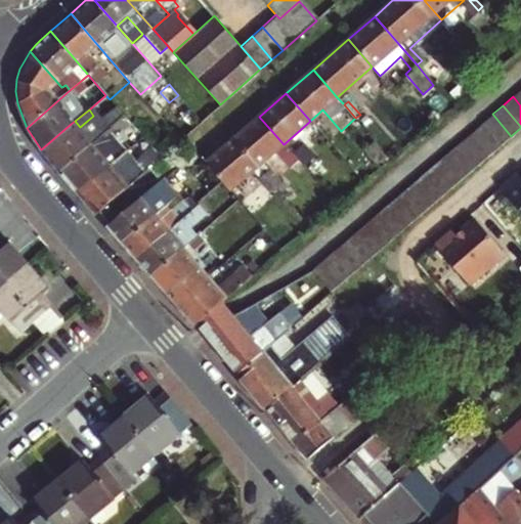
[(372,120),(363,112),(360,115),(355,118),(363,127),(372,120)]
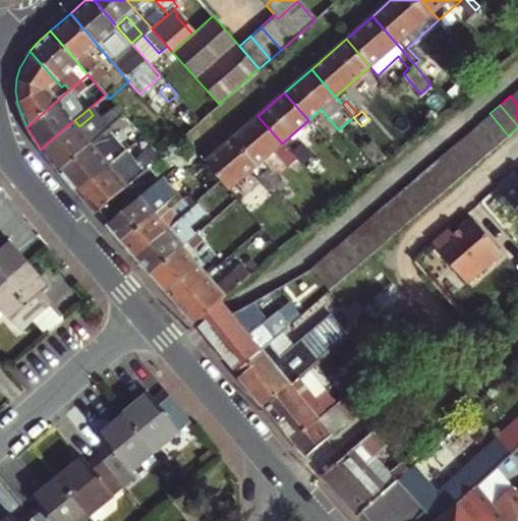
[(490,113),(480,121),(499,143),(508,135),(490,113)]
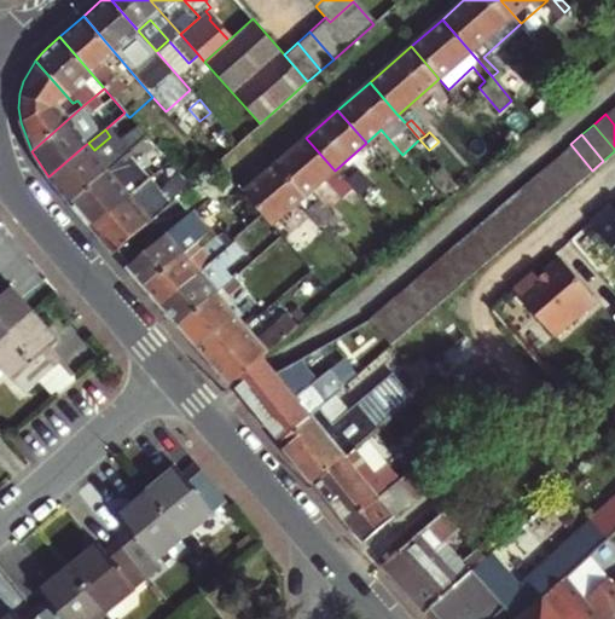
[(335,171),(306,138),(276,165),(303,197),(324,179),(340,197),(349,189),(335,171)]
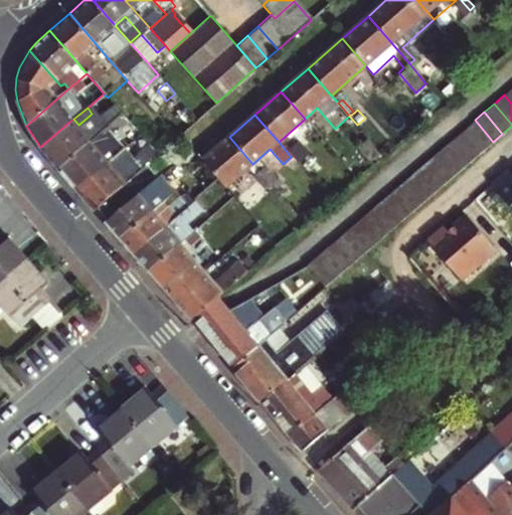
[(84,129),(92,137),(103,128),(95,119),(84,129)]
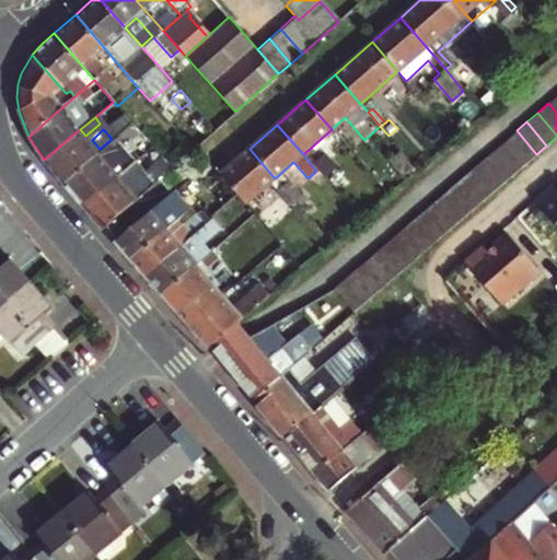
[(517,130),(503,141),(524,165),(536,154),(517,130)]
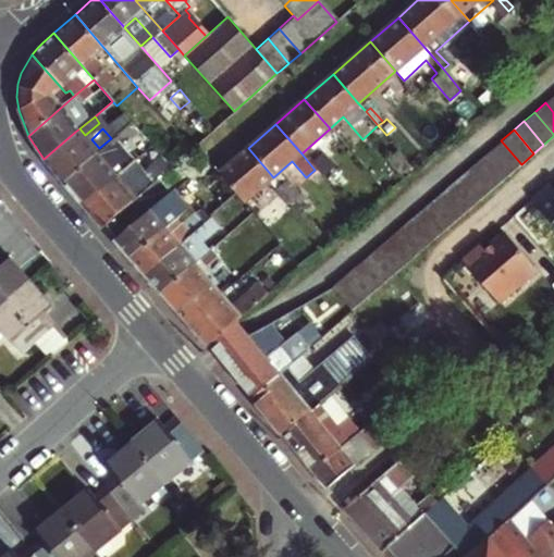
[(95,153),(75,132),(44,159),(61,182),(95,153)]
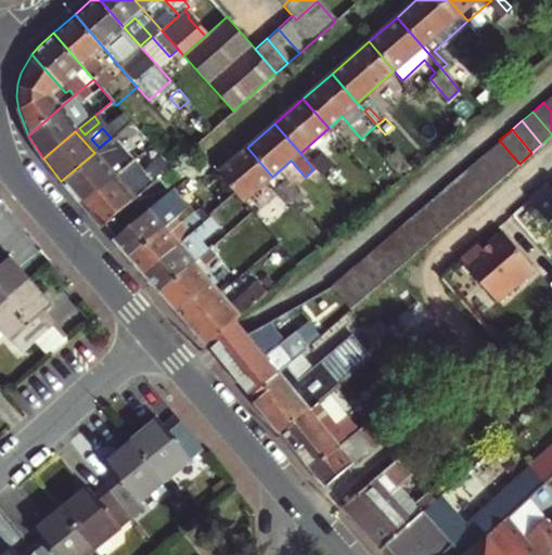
[(130,160),(111,138),(99,147),(94,153),(61,181),(80,203),(117,171),(130,160)]
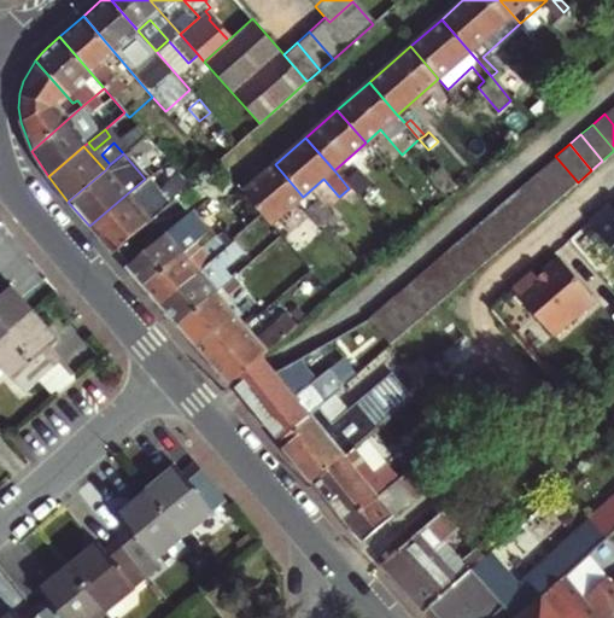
[(578,182),(555,156),(544,165),(567,191),(578,182)]
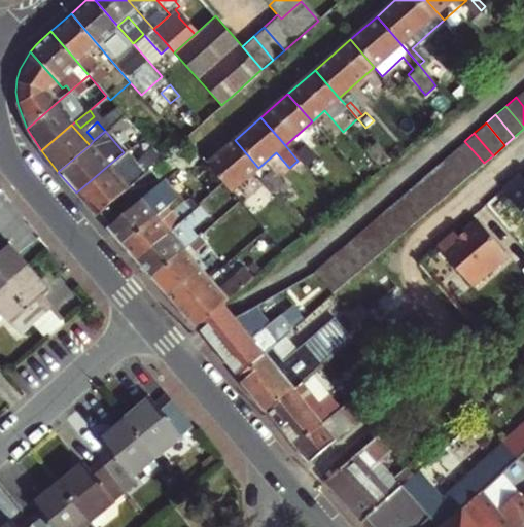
[(116,169),(111,163),(76,192),(95,214),(127,187),(117,178),(139,160),(147,169),(160,159),(141,137),(125,151),(129,156),(116,169)]
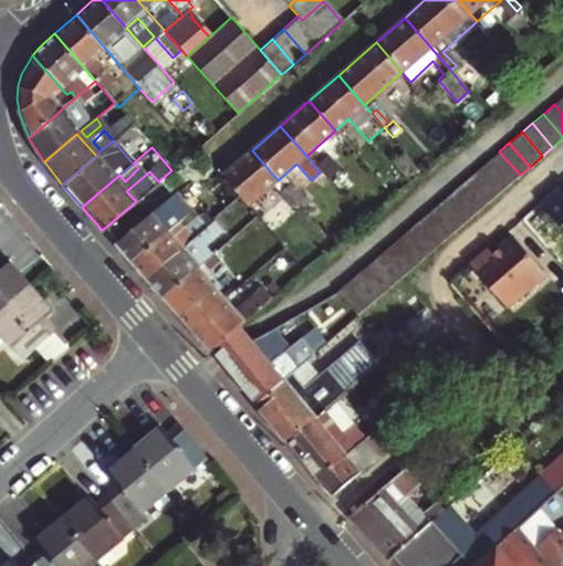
[(278,180),(252,150),(221,178),(222,179),(239,197),(248,207),(278,180)]
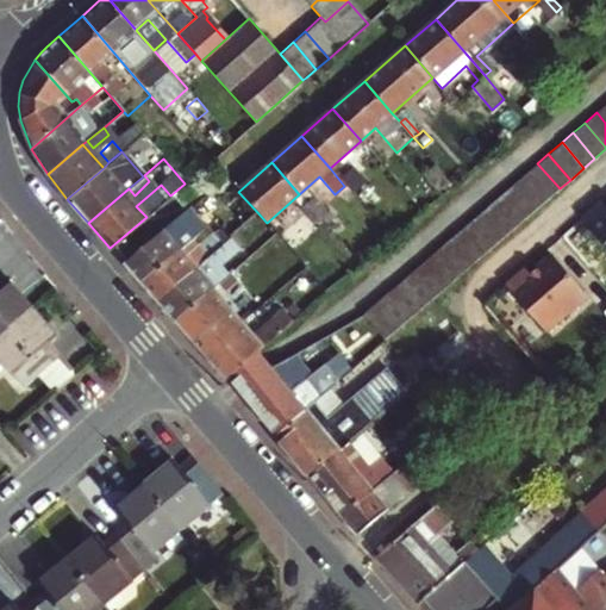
[(537,163),(525,173),(548,199),(560,188),(537,163)]
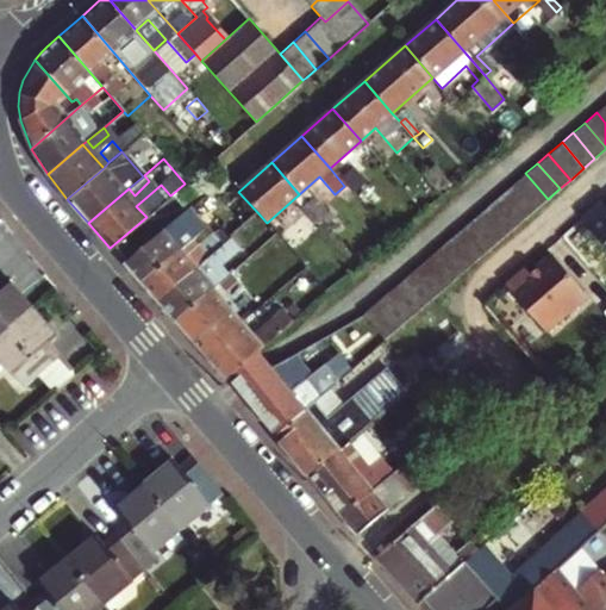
[(350,192),(366,211),(376,201),(361,184),(364,180),(350,166),(343,172),(356,187),(350,192)]
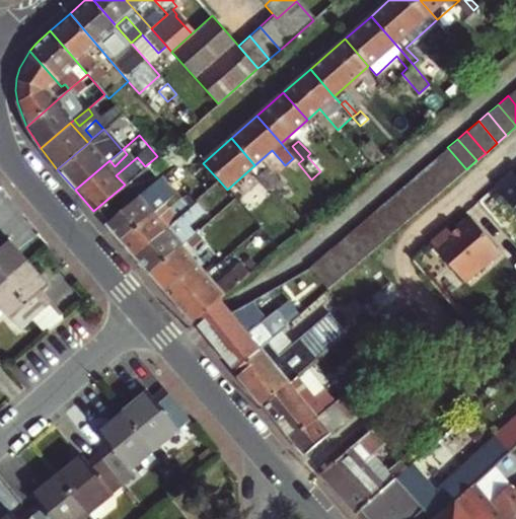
[(145,166),(141,169),(150,179),(174,158),(166,148),(157,156),(145,166)]
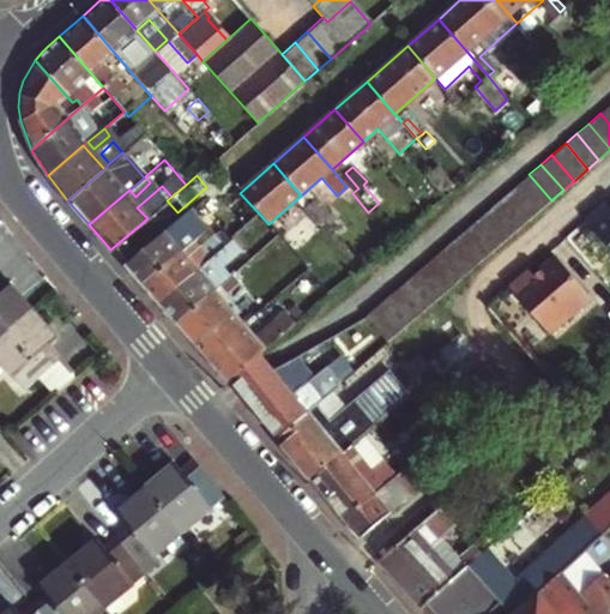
[(609,198),(585,221),(609,248),(609,198)]
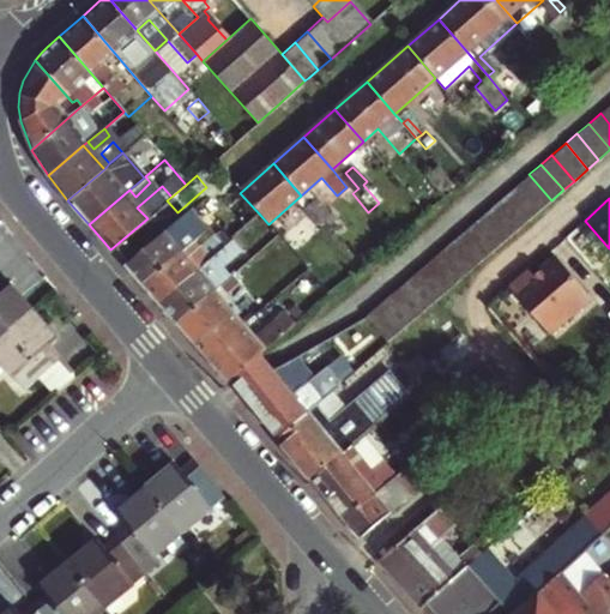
[(330,214),(327,216),(313,200),(308,204),(322,221),(333,234),(340,227),(330,214)]
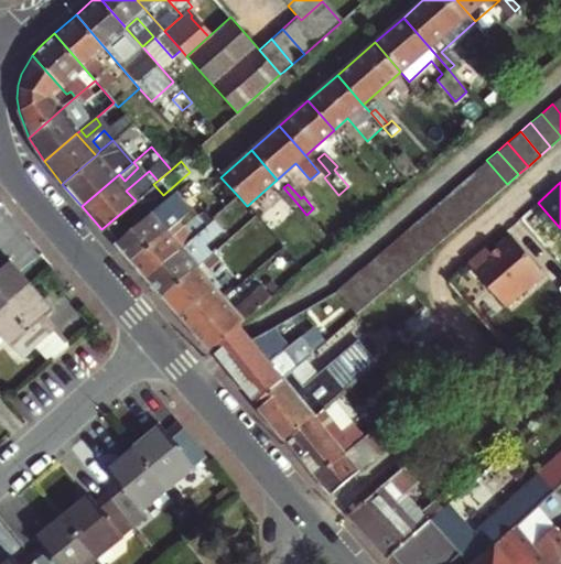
[(291,207),(297,203),(283,187),(279,192),(291,207)]
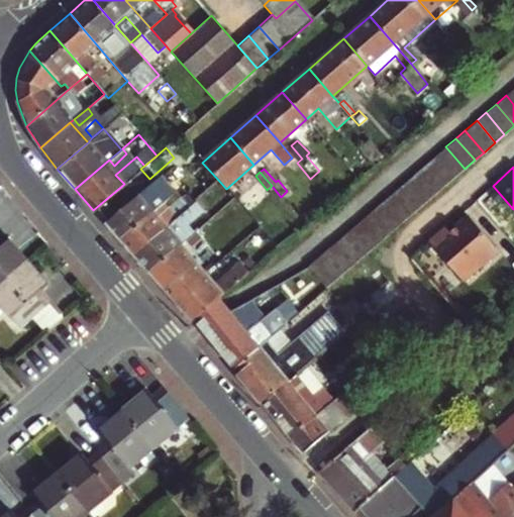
[(179,185),(184,191),(180,195),(184,201),(188,197),(193,202),(203,193),(189,177),(179,185)]
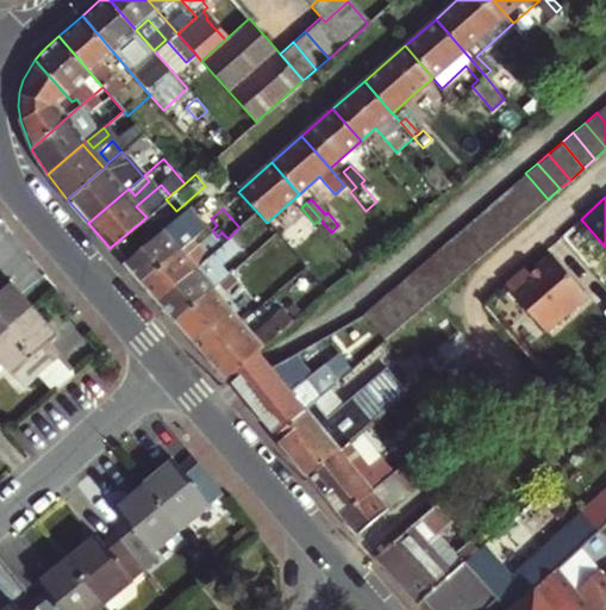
[(138,281),(156,300),(218,247),(213,240),(217,237),(212,230),(181,255),(176,249),(138,281)]
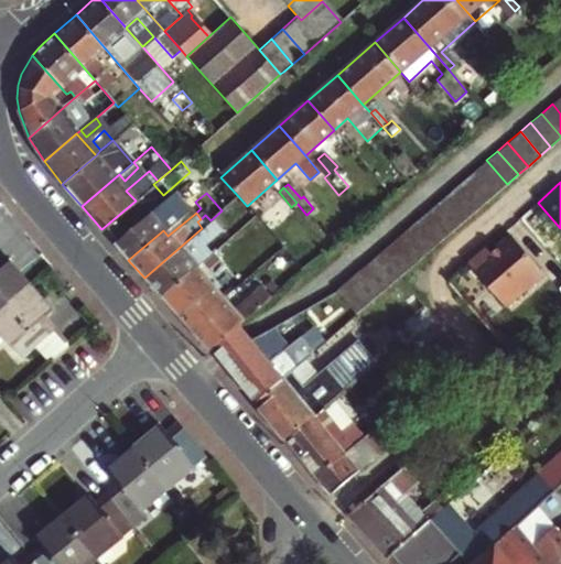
[(112,242),(128,260),(163,230),(148,214),(112,242)]
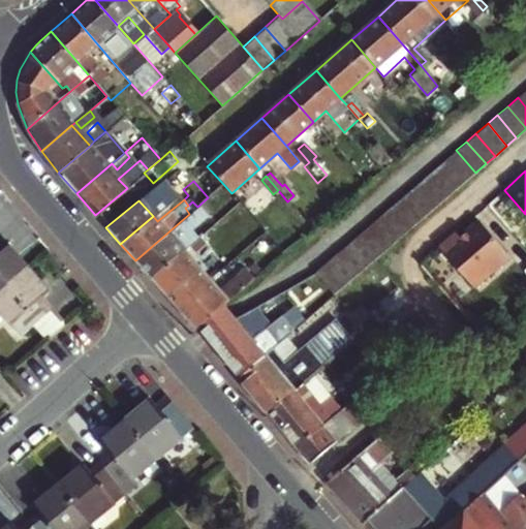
[(404,234),(414,224),(396,201),(384,211),(404,234)]
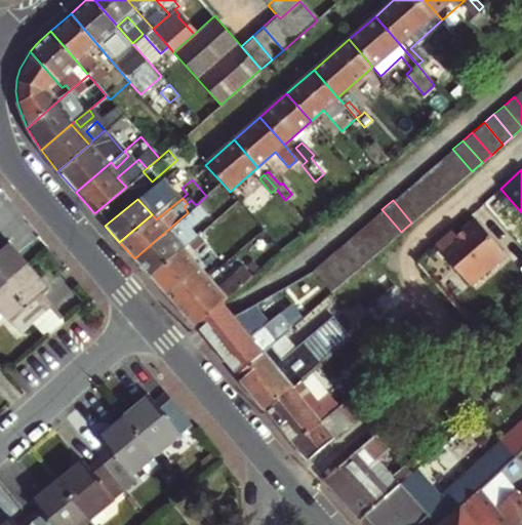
[(134,258),(149,276),(210,221),(196,205),(192,209),(188,212),(134,258)]
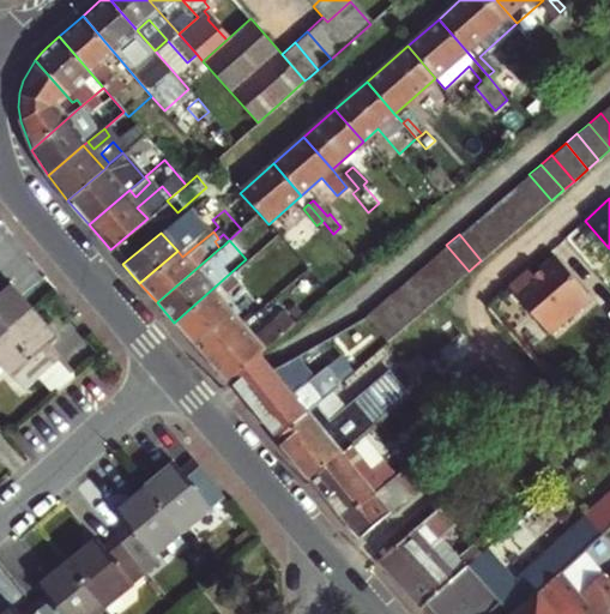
[(469,271),(446,245),(434,256),(456,282),(469,271)]
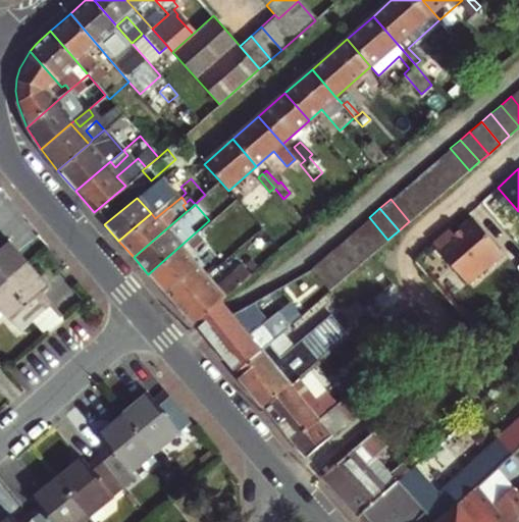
[(449,228),(432,244),(469,284),(505,252),(472,216),(453,232),(449,228)]
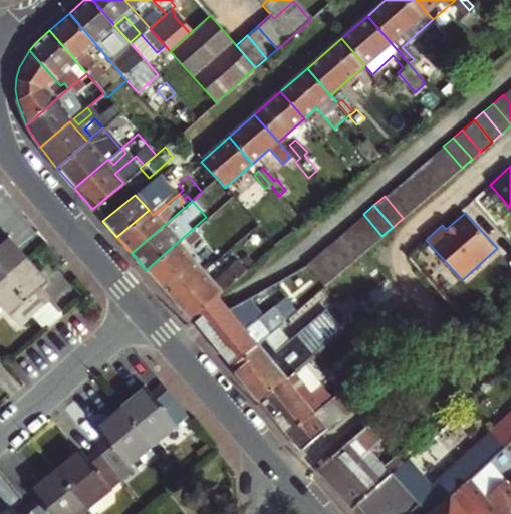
[(373,244),(381,236),(363,214),(354,222),(373,244)]
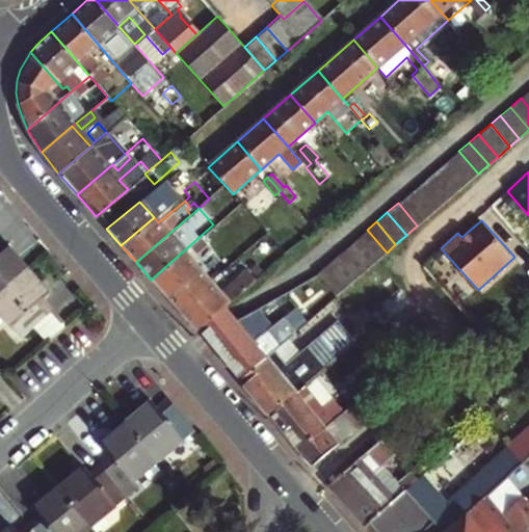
[(162,292),(176,307),(209,278),(186,254),(208,235),(214,243),(222,236),(213,224),(151,280),(162,292)]
